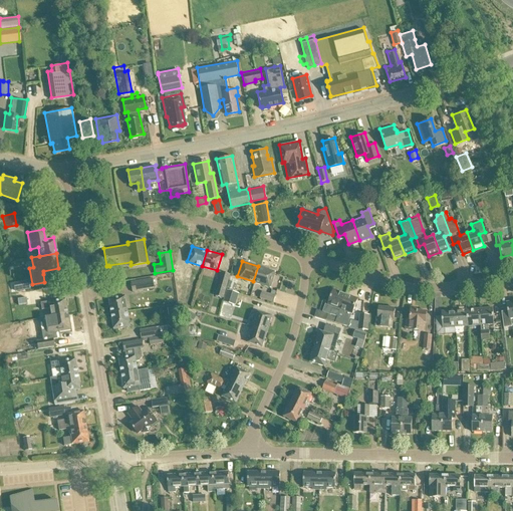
[(181,263),(178,273),(187,276),(190,265),(181,263)]
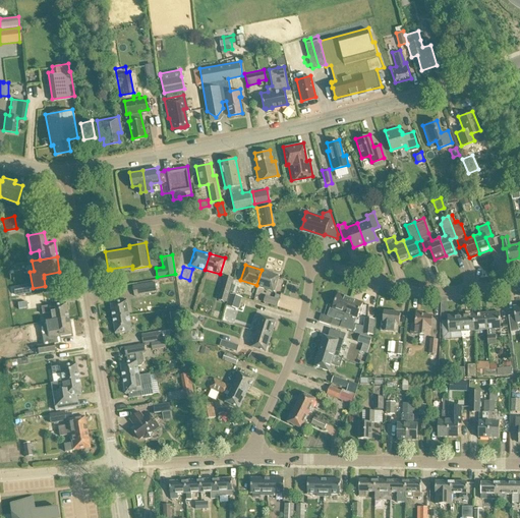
[(278,275),(262,270),(256,285),(273,290),(278,275)]
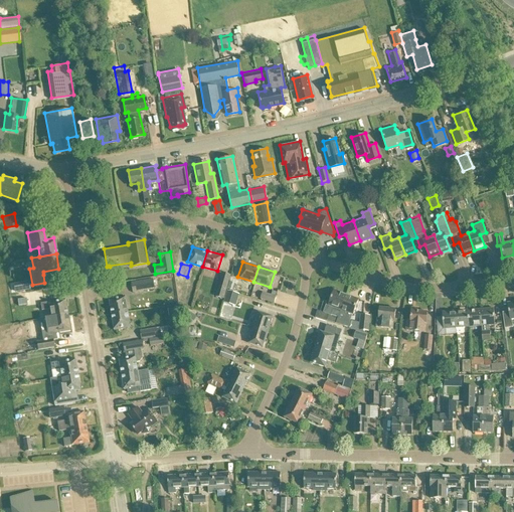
[(229,273),(221,271),(214,295),(223,297),(229,273)]
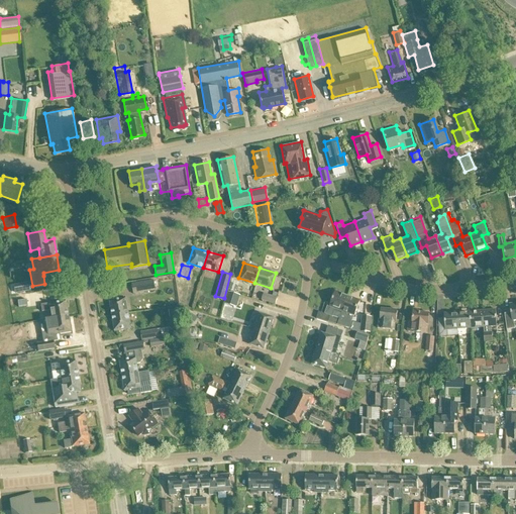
[(152,278),(130,282),(132,292),(155,288),(152,278)]
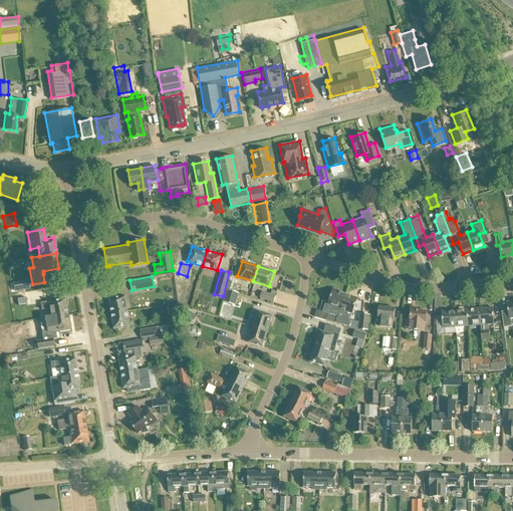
[(238,291),(226,288),(222,299),(234,303),(238,291)]
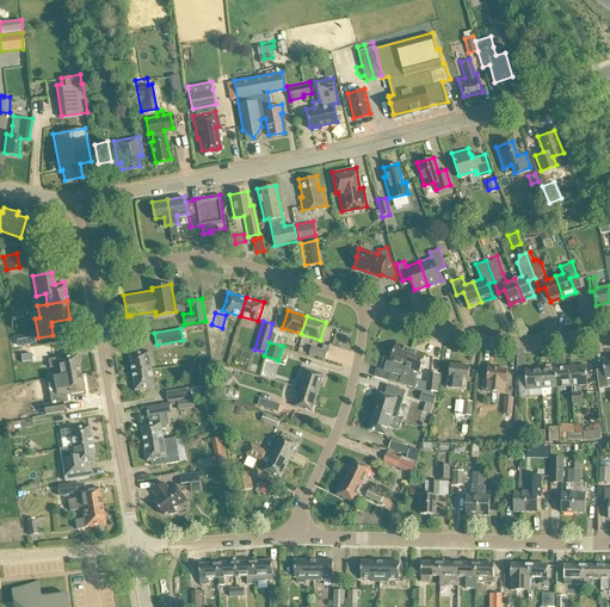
[(321,347),(310,344),(308,352),(324,357),(328,344),(322,342),(321,347)]
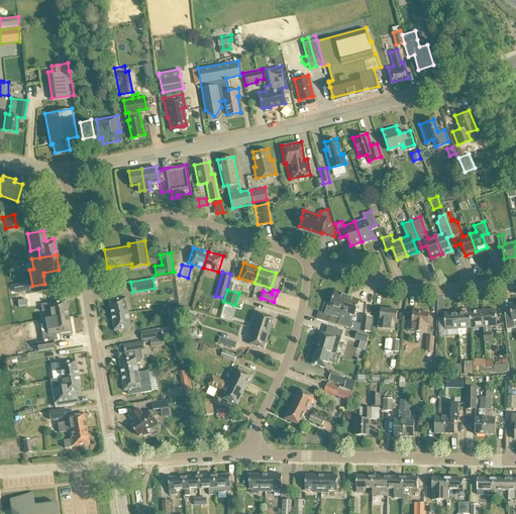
[(326,304),(323,312),(329,314),(327,319),(335,322),(346,294),(334,290),(328,305),(326,304)]
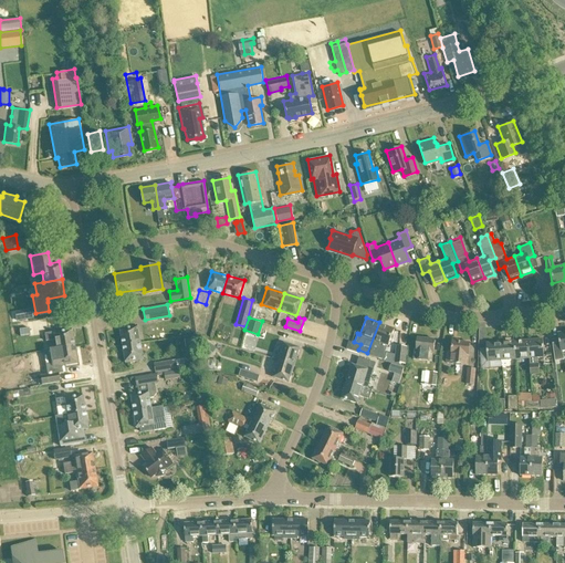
[(33,323),(34,332),(49,329),(48,321),(33,323)]
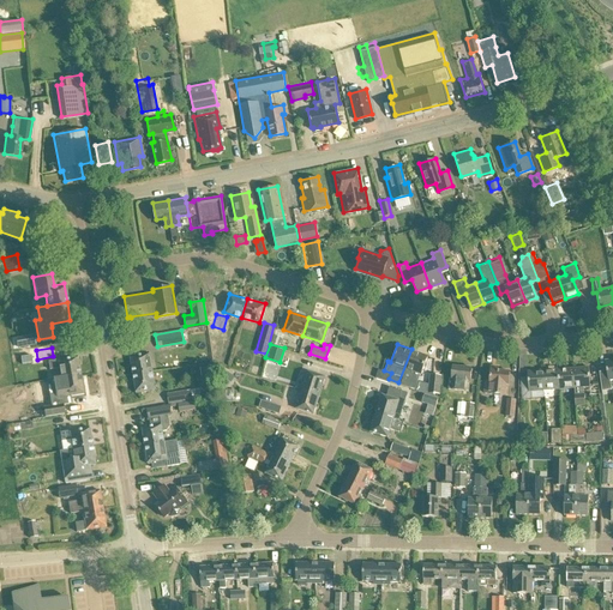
[(412,349),(398,382),(413,388),(415,390),(419,381),(416,380),(419,373),(426,355),(412,349)]
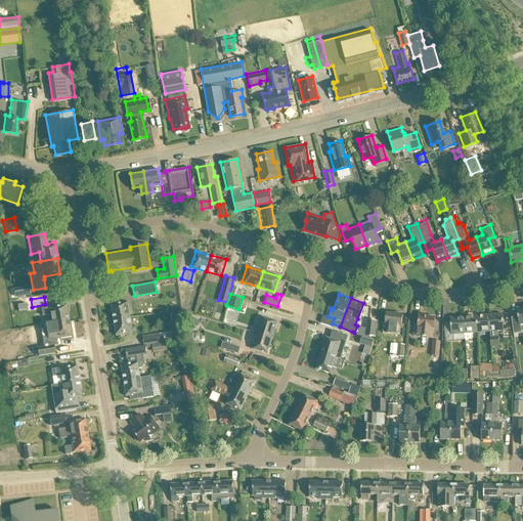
[(110,303),(113,318),(129,315),(127,300),(110,303)]
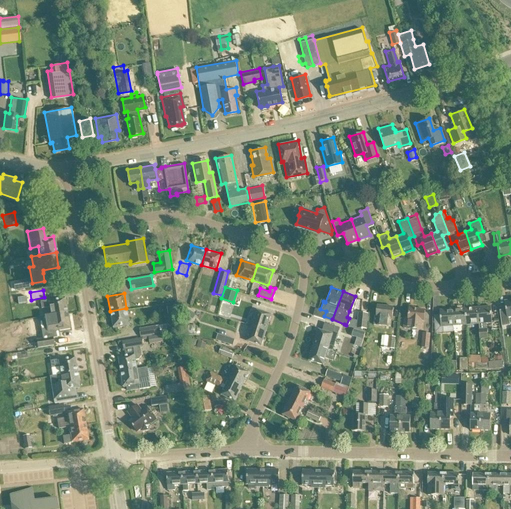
[(48,306),(49,314),(65,311),(62,296),(39,300),(40,307),(48,306)]
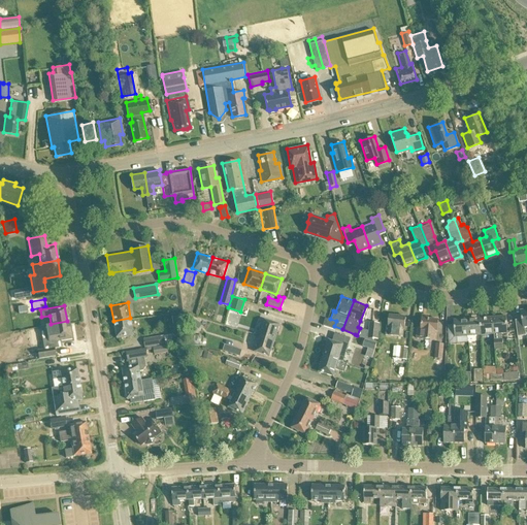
[(515,319),(518,335),(525,333),(523,326),(526,325),(526,307),(519,309),(520,318),(515,319)]
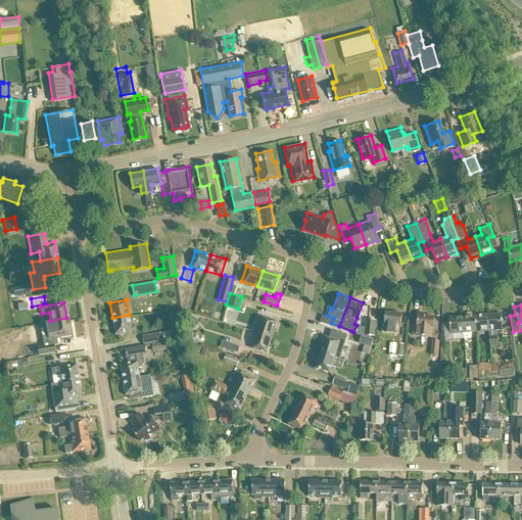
[(418,310),(417,315),(417,314),(415,325),(413,325),(412,333),(419,334),(430,335),(431,326),(432,316),(423,315),(423,310),(418,310)]
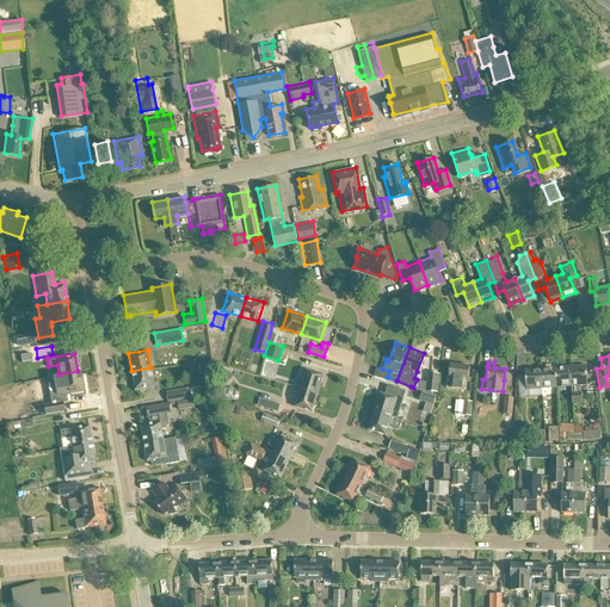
[(209,363),(198,364),(199,372),(210,371),(209,363)]
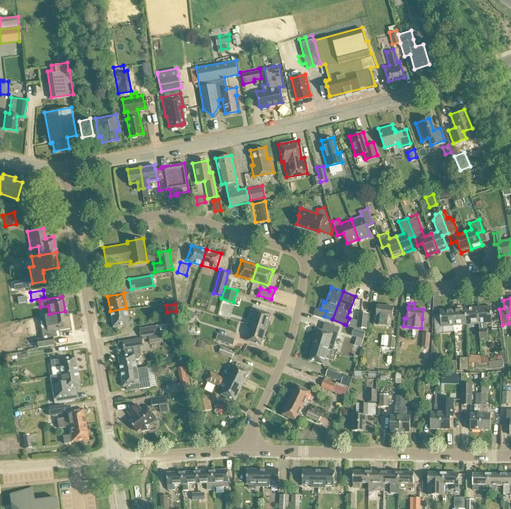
[(182,304),(179,310),(185,314),(189,309),(182,304)]
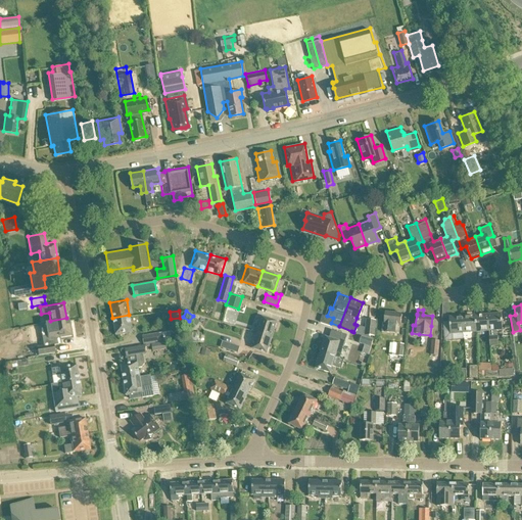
[(382,322),(381,330),(396,332),(397,324),(399,324),(400,313),(384,311),(383,322),(382,322)]
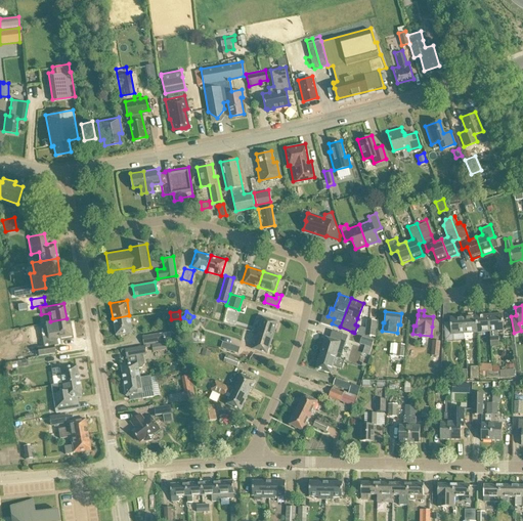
[(489,330),(490,330),(490,345),(498,344),(497,335),(496,335),(496,330),(503,329),(502,312),(488,313),(489,330)]
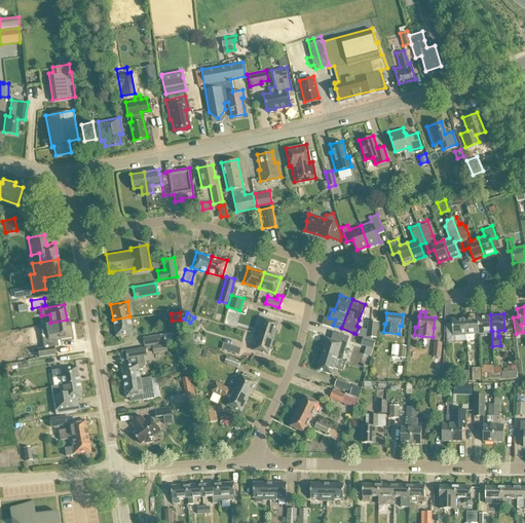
[(490,314),(477,315),(478,332),(491,331),(490,314)]
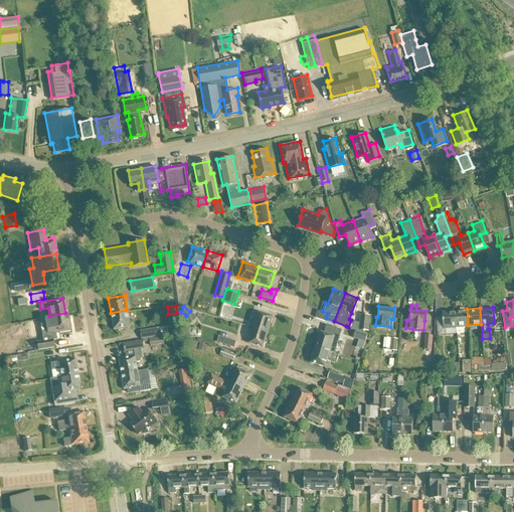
[(456,326),(457,333),(462,332),(461,326),(468,325),(467,309),(455,310),(456,326)]
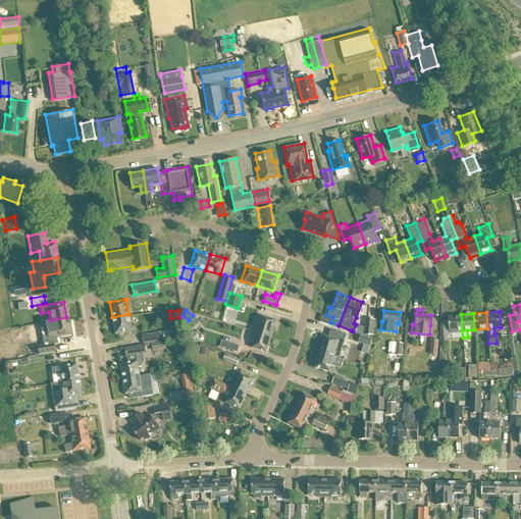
[(128,314),(112,317),(114,332),(132,330),(128,314)]
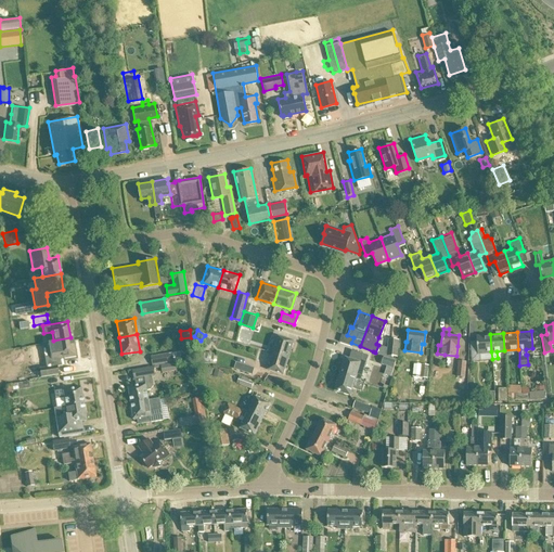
[(278,334),(272,351),(287,356),(293,339),(278,334)]
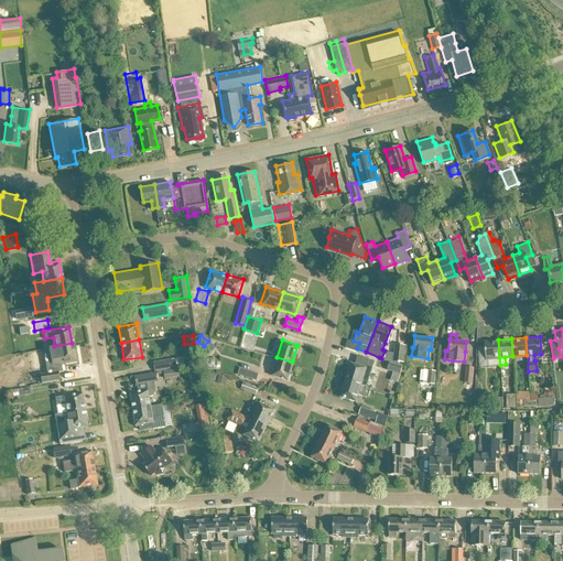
[(485,358),(499,357),(498,340),(483,341),(485,358)]
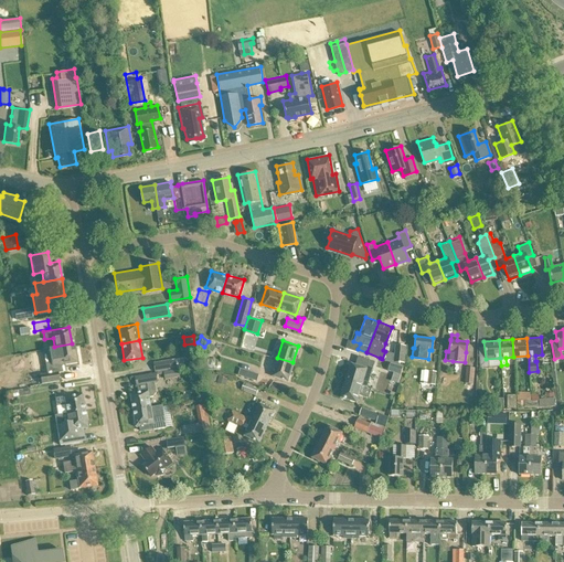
[(46,357),(49,364),(46,364),(48,372),(39,373),(41,382),(59,379),(56,368),(64,366),(63,362),(75,361),(72,343),(54,347),(55,356),(46,357)]
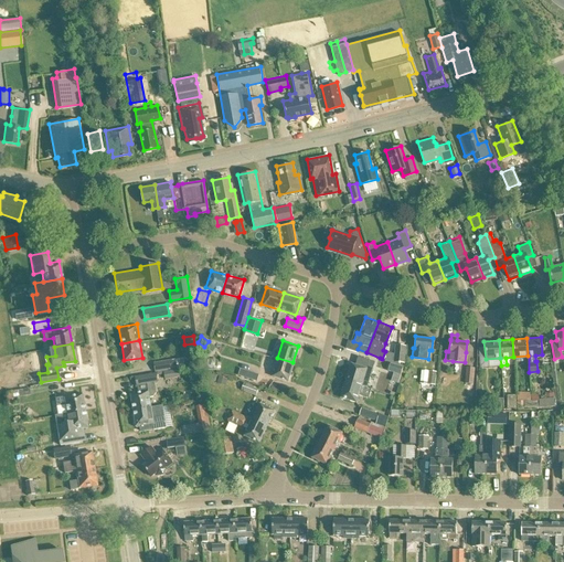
[(405,345),(394,343),(393,360),(404,361),(405,345)]
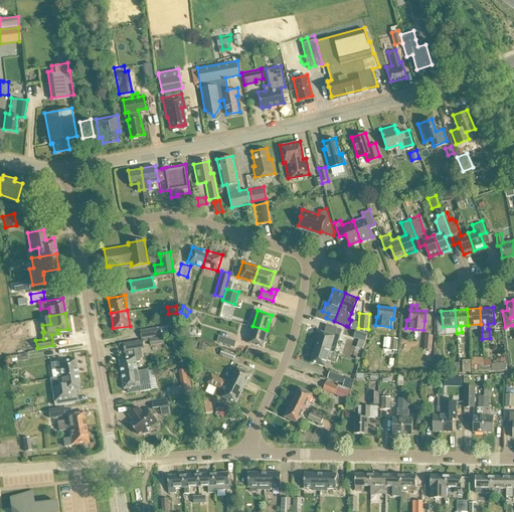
[(166,324),(139,329),(141,337),(157,334),(157,335),(168,334),(166,324)]
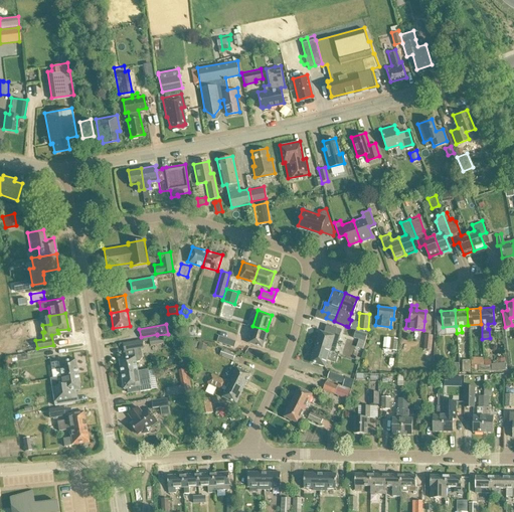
[(198,327),(185,325),(183,335),(197,336),(198,327)]
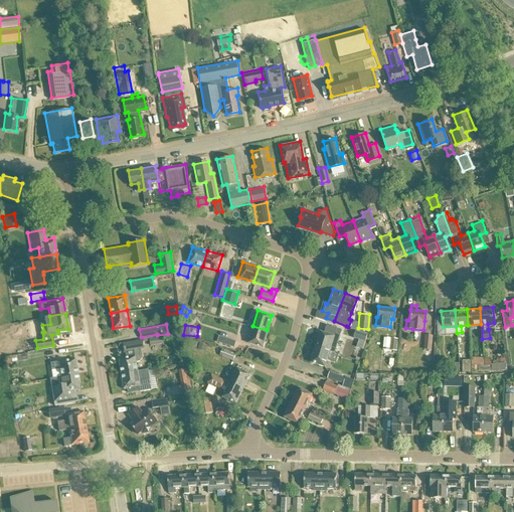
[(267,330),(252,326),(247,341),(262,346),(267,330)]
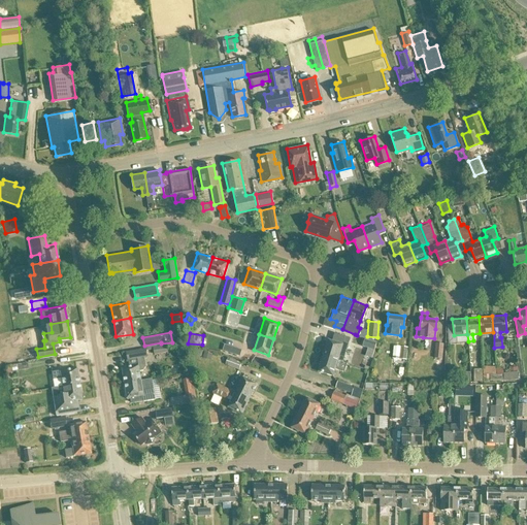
[(373,349),(375,341),(364,337),(361,345),(367,347),(373,349)]
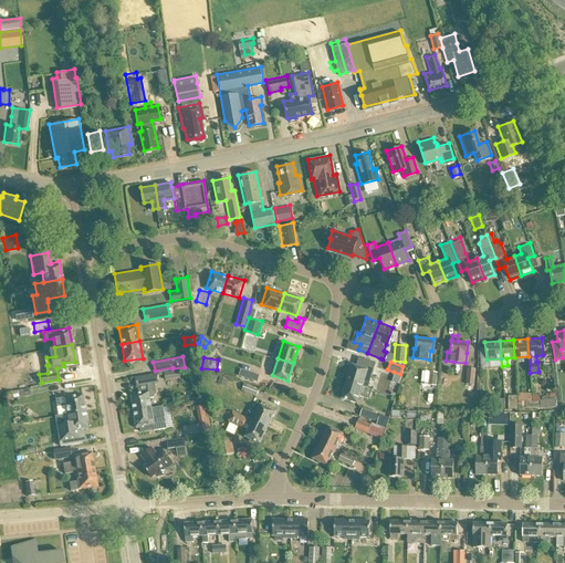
[(351,363),(345,381),(370,388),(372,387),(362,385),(367,368),(351,363)]
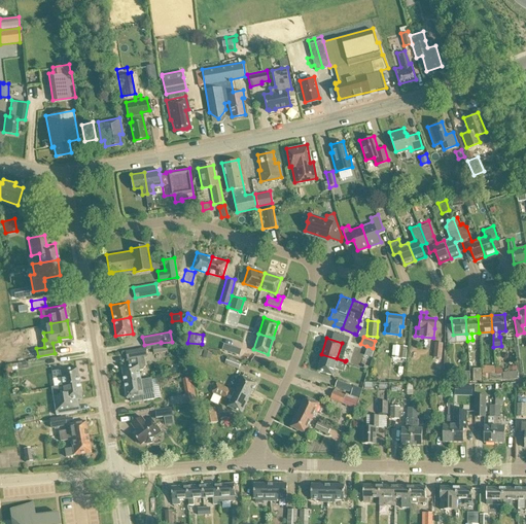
[(223,341),(221,349),(229,351),(231,343),(223,341)]
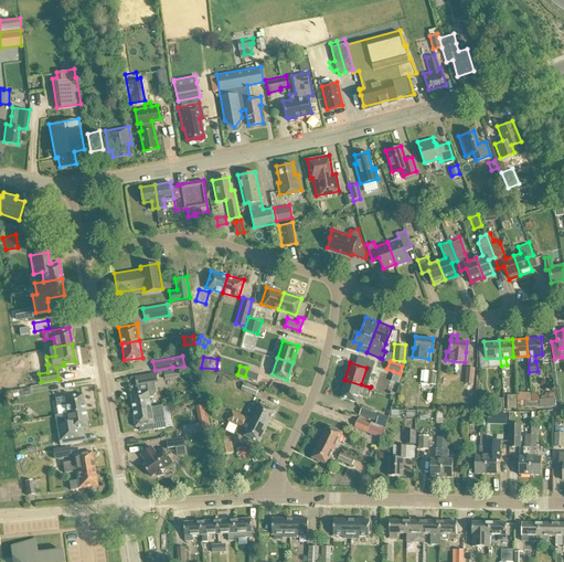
[(472,382),(474,367),(465,366),(464,382),(465,382),(465,393),(472,393),(472,382)]
